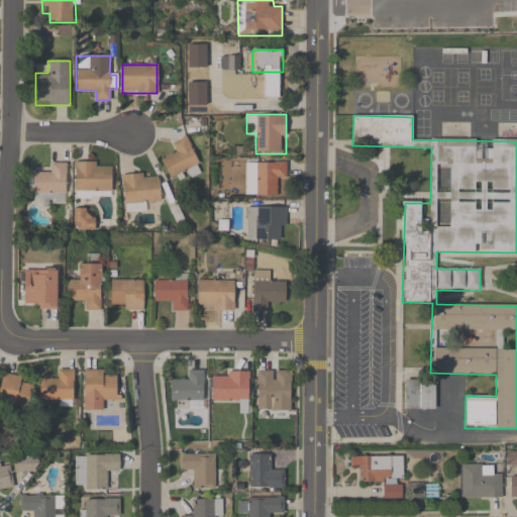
[(162,160),(169,179),(187,172),(190,178),(202,173),(188,136),(171,143),(176,154),(162,160)]
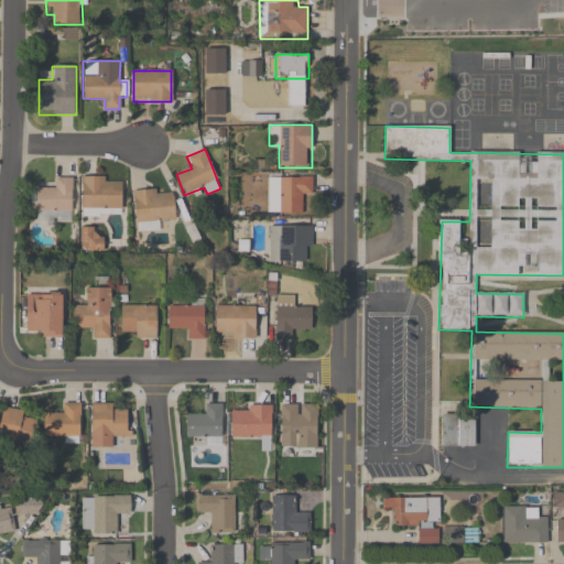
[(72,179),(53,177),(53,188),(35,188),(35,221),(72,223),(72,179)]
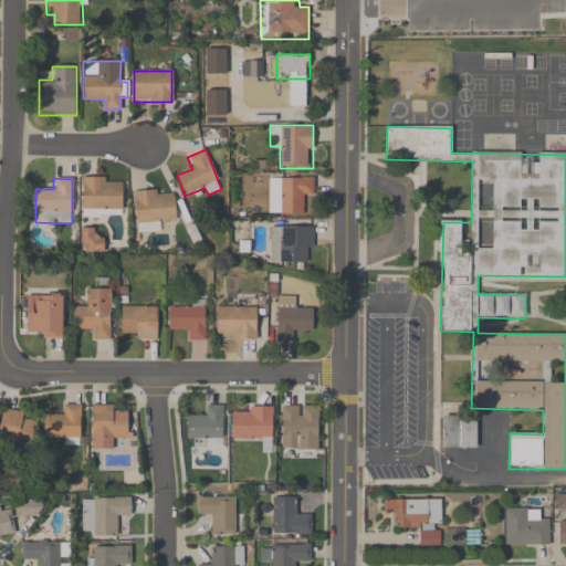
[(81,178),(81,216),(122,216),(122,178),(81,178)]
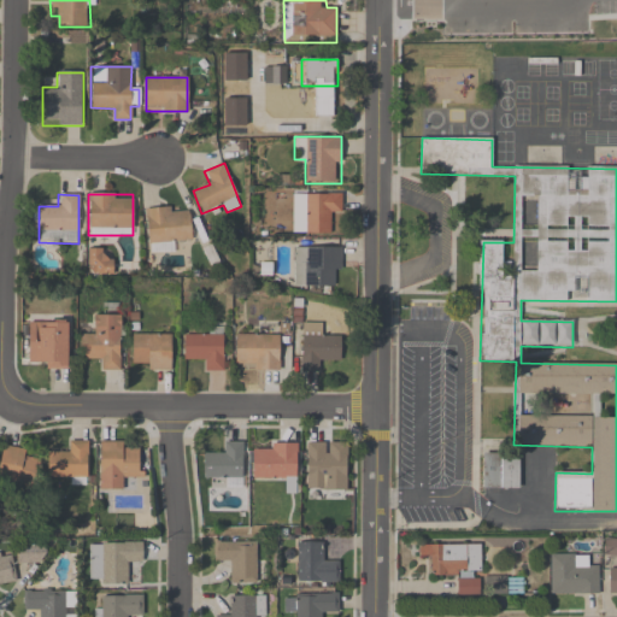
[(305,194),(305,234),(329,234),(329,215),(341,215),(341,194),(305,194)]
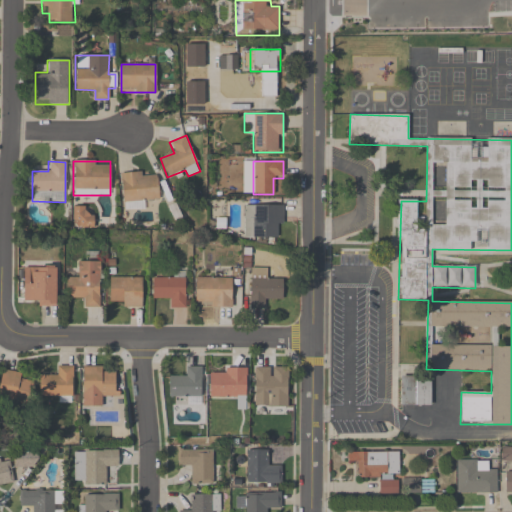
[(121,174),(123,210),(147,209),(146,199),(159,199),(157,172),(121,174)]
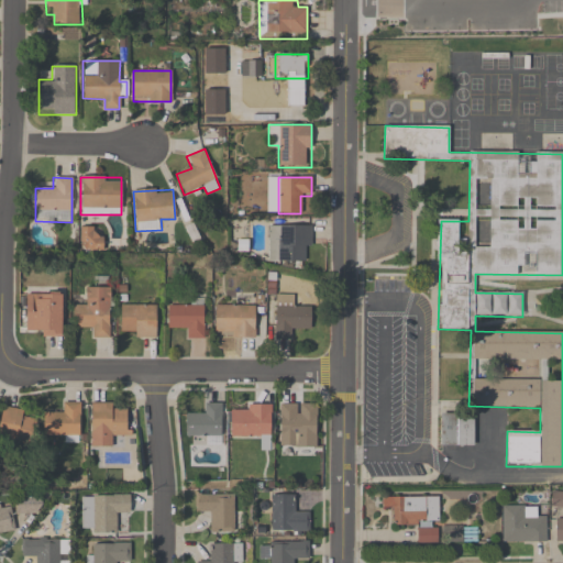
[(268,263),(306,263),(306,251),(311,251),(311,225),(268,225),(268,263)]
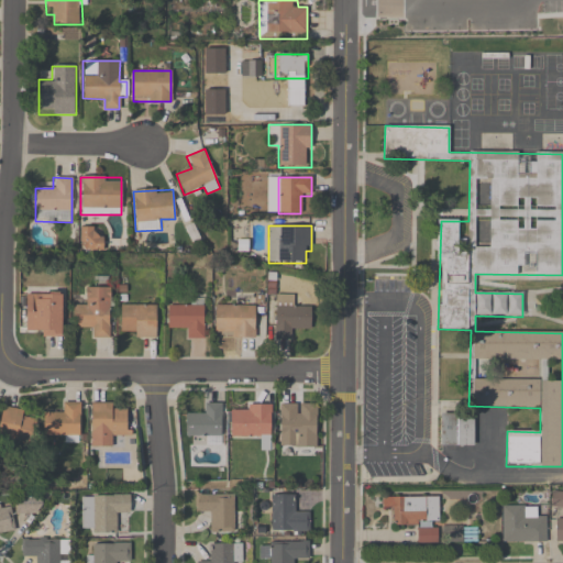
[(79,251),(102,251),(102,235),(94,235),(94,228),(80,228),(79,251)]
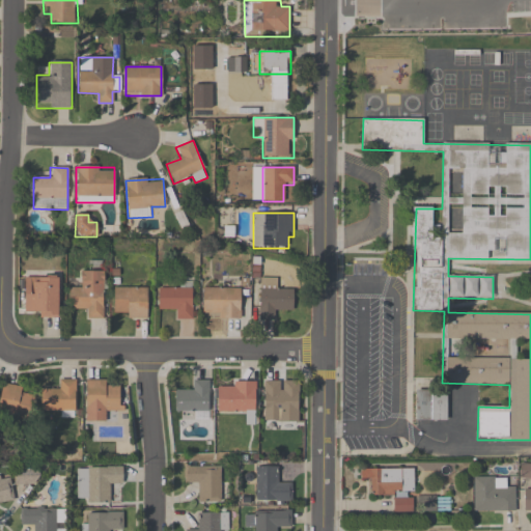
[(70,288),(70,310),(86,310),(86,319),(104,319),(104,272),(81,272),(81,288),(70,288)]
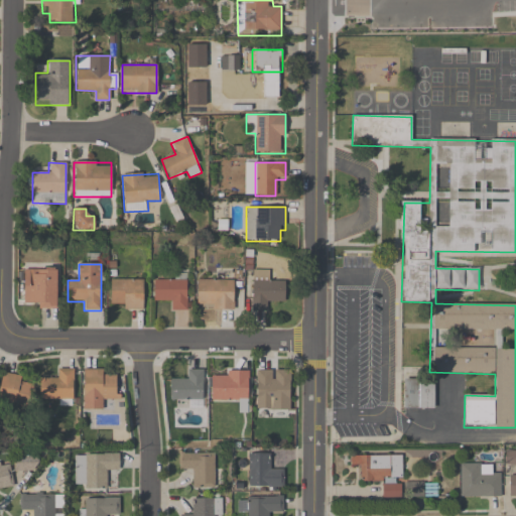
[(56,269),(24,269),(24,308),(56,308),(56,269)]
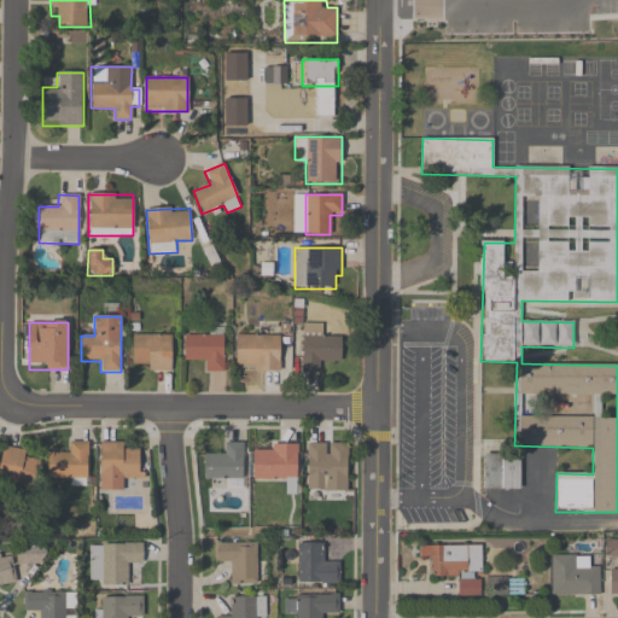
[(322,326),(302,326),(301,373),(320,373),(321,362),(340,362),(342,338),(321,338),(322,326)]
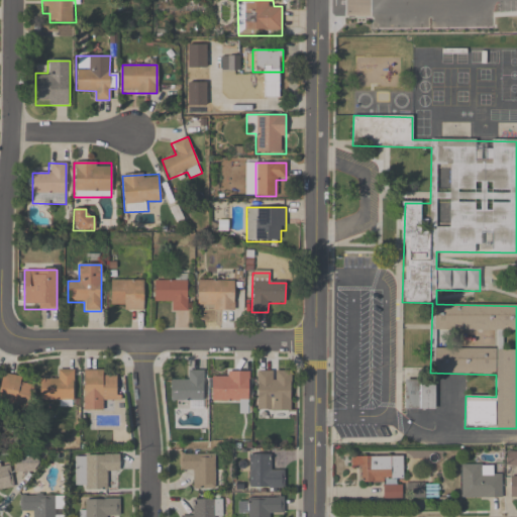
[(153,281),(153,302),(171,302),(171,312),(188,312),(188,275),(176,275),(176,281),(153,281)]
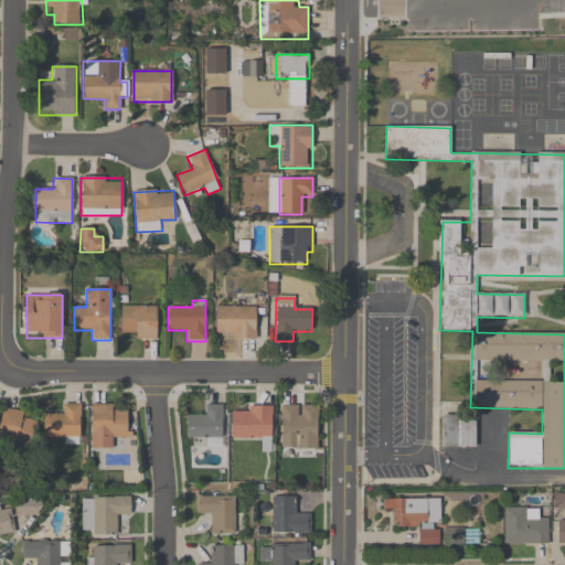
[(156,307),(120,307),(120,339),(156,339),(156,307)]
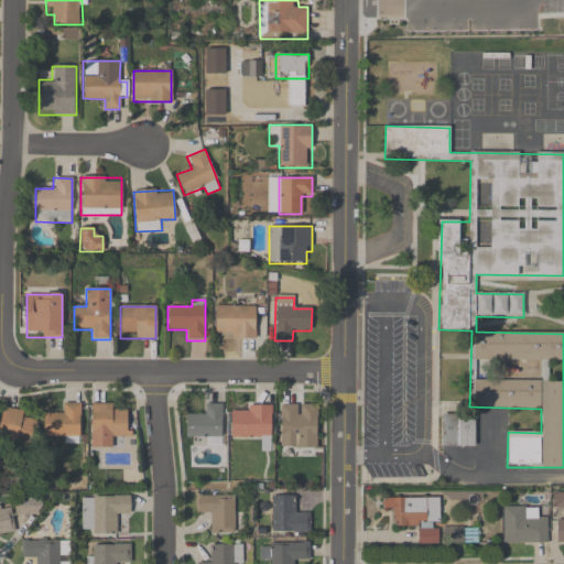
[(255,306),(216,306),(216,338),(255,338),(255,306)]
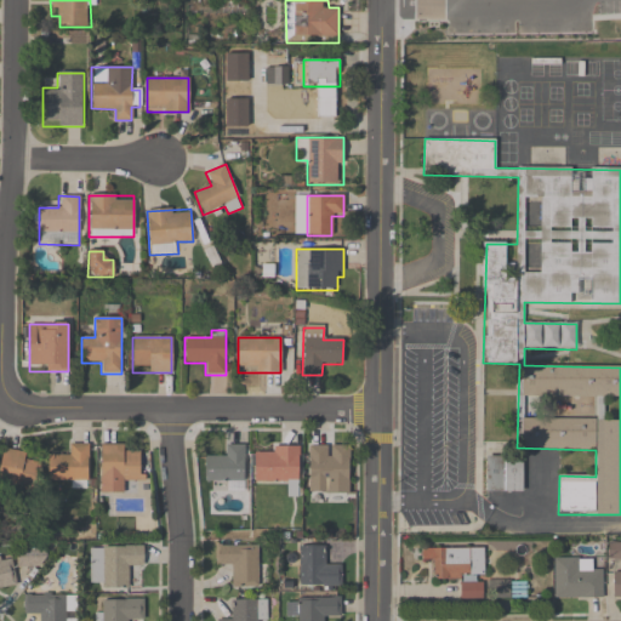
[(87,445),(68,445),(68,456),(49,456),(49,480),(72,480),(72,488),(87,488),(87,445)]
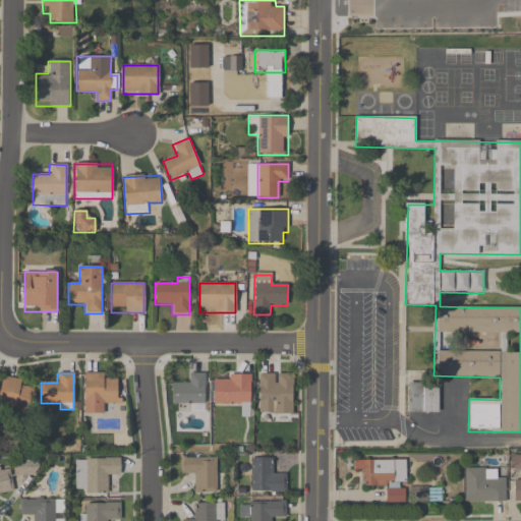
[(104,373),(83,373),(83,414),(104,414),(104,405),(118,405),(118,380),(104,380),(104,373)]
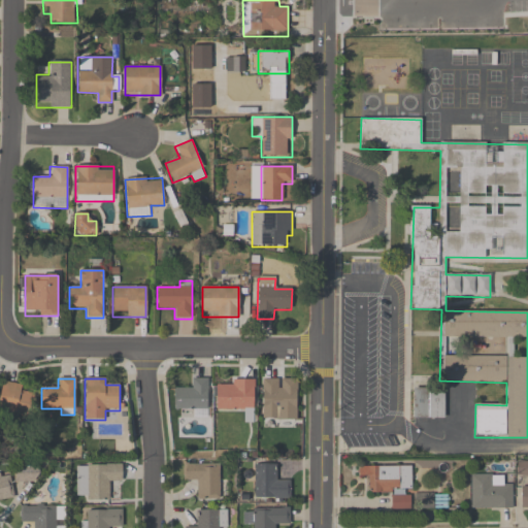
[(297,378),(262,378),(262,421),(297,421),(297,378)]
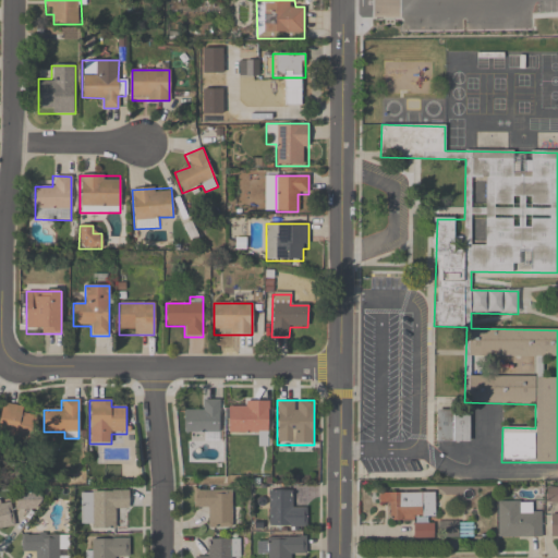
[(203,412),(183,412),(183,434),(219,434),(219,401),(203,401),(203,412)]
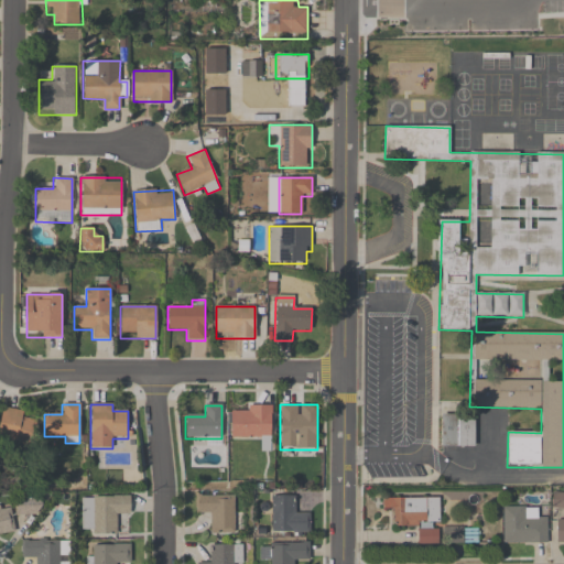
[(270,405),(246,405),(246,413),(230,413),(230,438),(270,438),(270,405)]
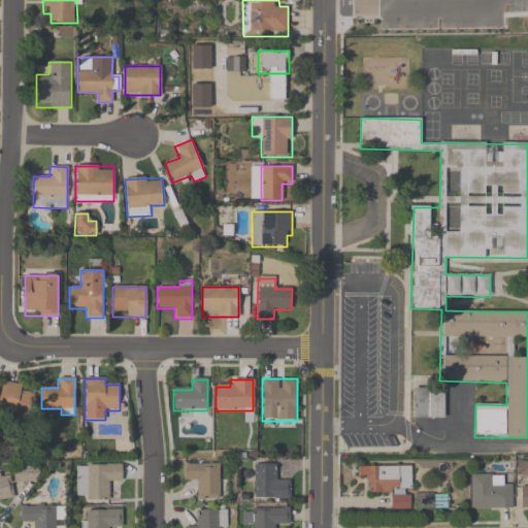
[(1,413),(30,413),(30,385),(1,385),(1,413)]
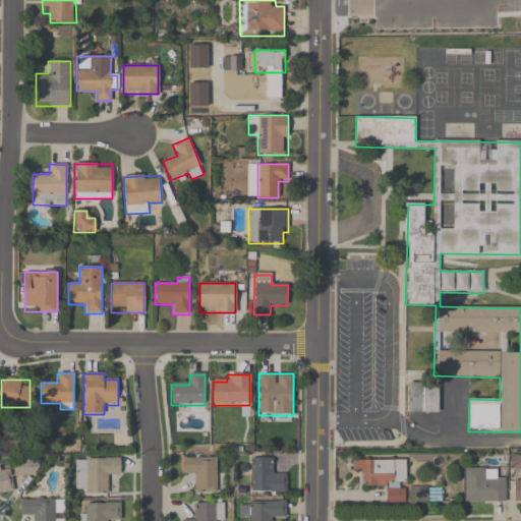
[(408,413),(438,413),(438,383),(408,383),(408,413)]
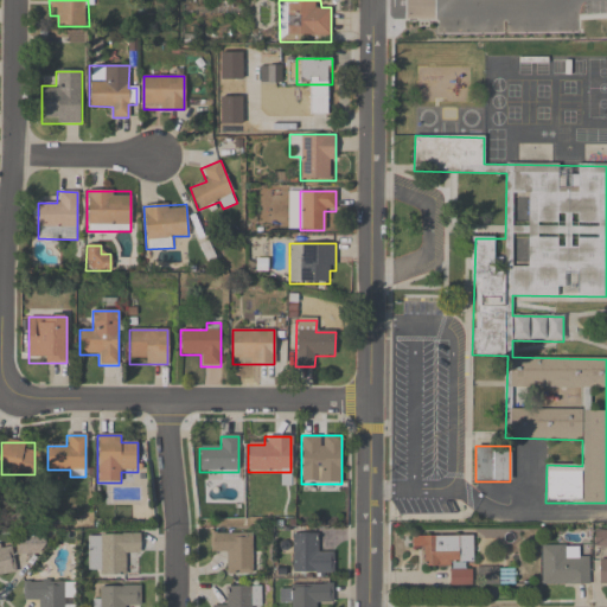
[(606,547),(606,529),(593,530),(593,547),(606,547)]
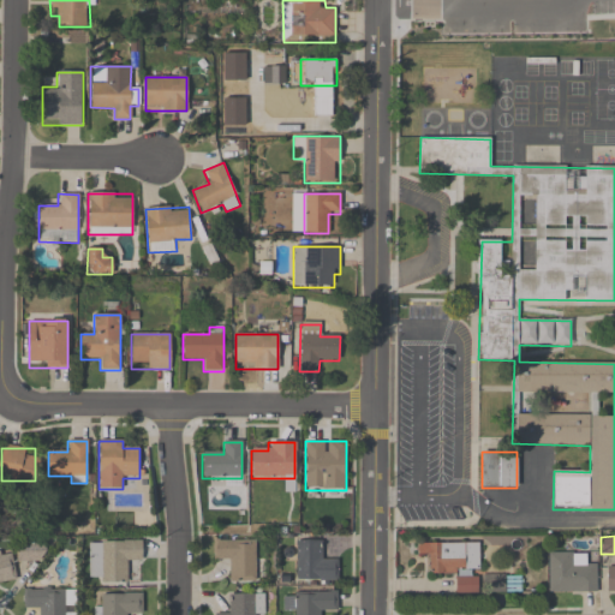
[(257,539),(213,539),(213,562),(227,562),(227,581),(257,581),(257,539)]
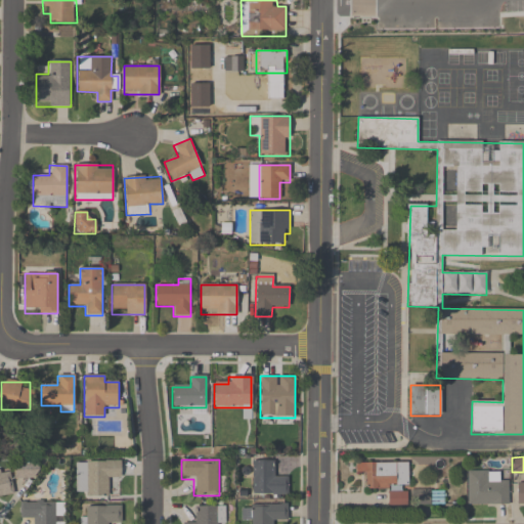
[(76,497),(111,497),(111,487),(120,487),(120,461),(76,461),(76,497)]
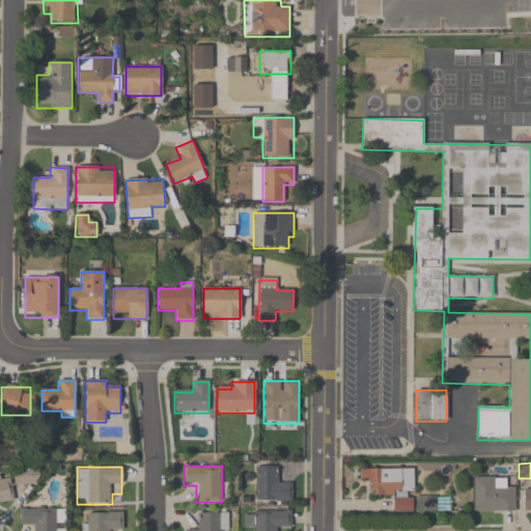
[(255,467),(255,502),(291,502),(291,481),(279,481),(279,467),(255,467)]
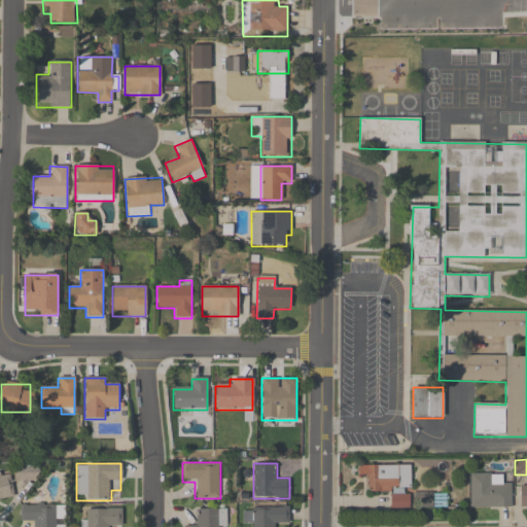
[(411,466),(357,466),(357,476),(369,476),(369,491),(411,491),(411,466)]
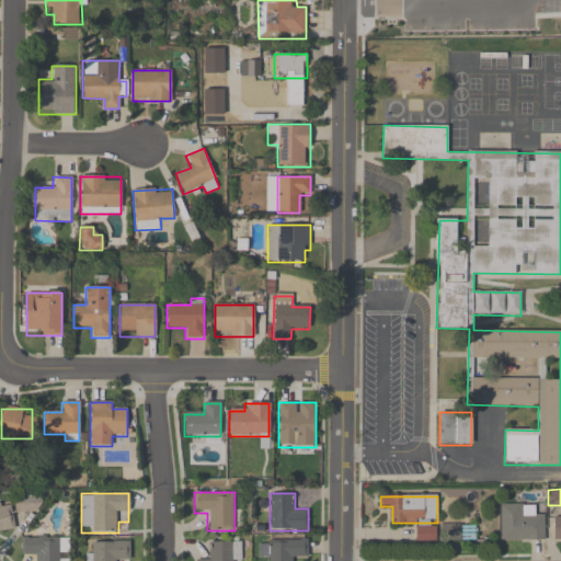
[(16,511),(31,511),(31,499),(16,499),(16,511)]
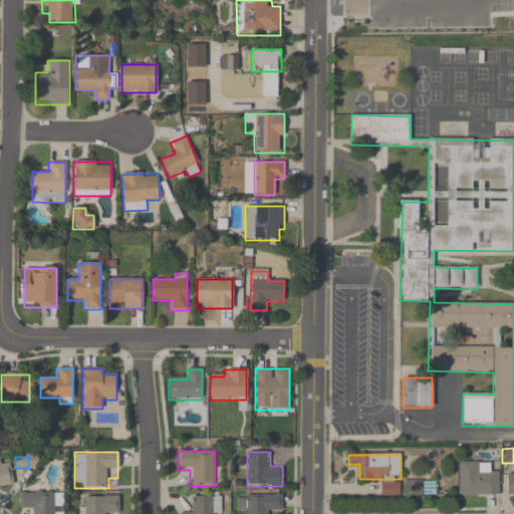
[(458,495),(499,495),(499,473),(478,473),(478,462),(458,462),(458,495)]
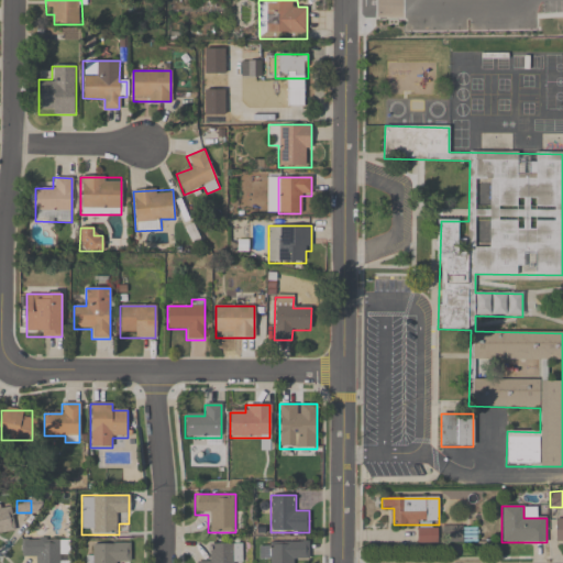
[(417,530),(417,544),(439,544),(439,530),(417,530)]
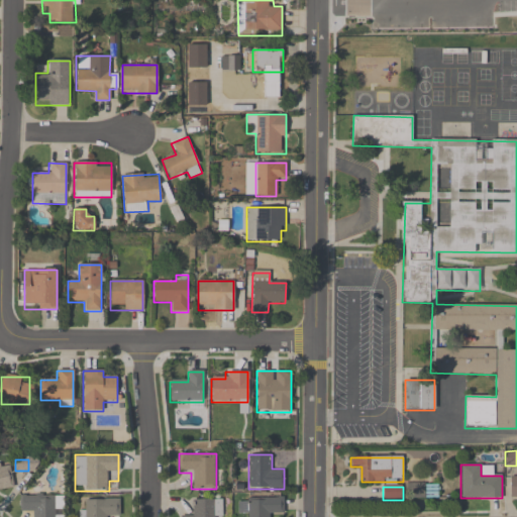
[(55,516),(55,495),(20,495),(20,511),(31,511),(31,516),(55,516)]
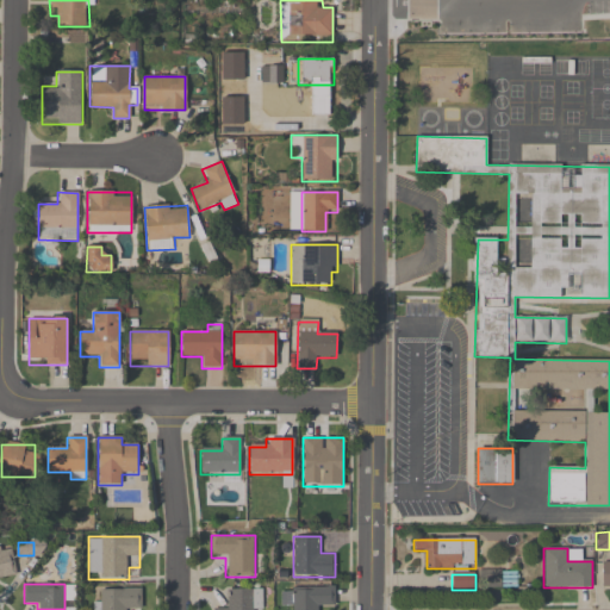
[(142,609),(142,587),(103,587),(103,601),(93,601),(93,609),(142,609)]
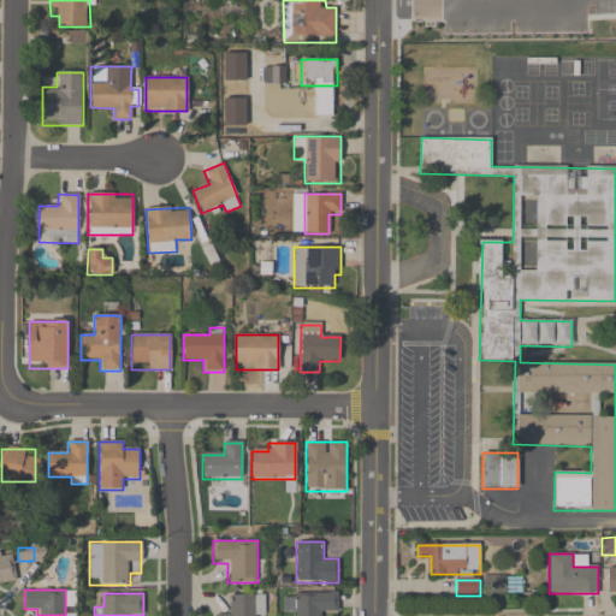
[(338,593),(295,593),(294,615),(323,615),(324,612),(338,612),(338,593)]
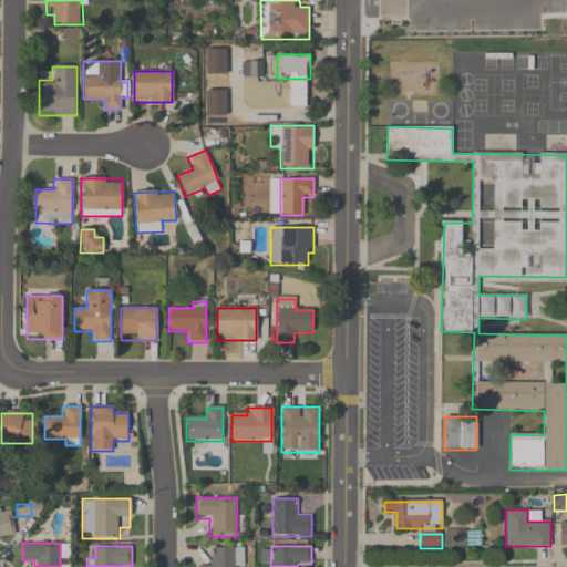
[(196,566),(244,566),(244,547),(209,547),(209,560),(197,560),(196,566)]
